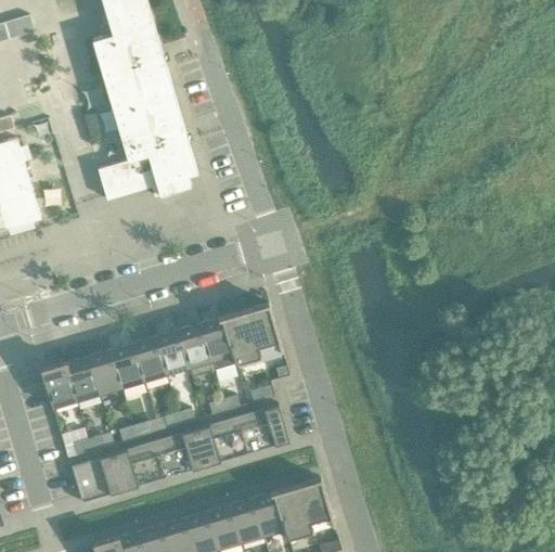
[(101,0),(112,36),(92,41),(128,162),(98,170),(106,201),(152,188),(155,197),(191,187),(188,177),(197,175),(145,0),(101,0)]
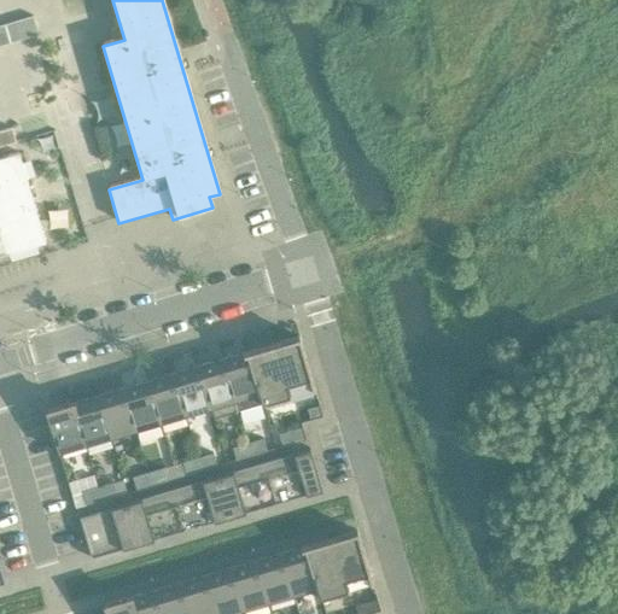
[(33,18),(0,28),(0,48),(39,37),(33,18)]
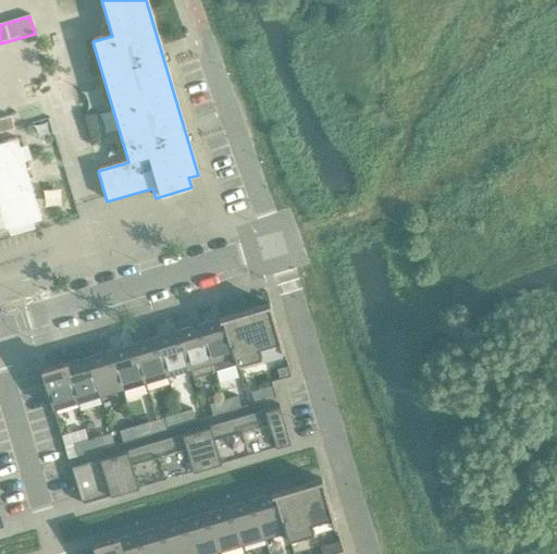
[(0,134),(14,131),(10,118),(0,120),(0,134)]
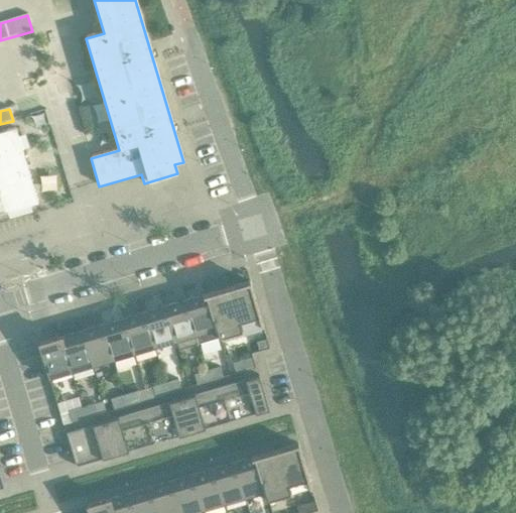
[(0,216),(38,205),(16,130),(0,134),(0,216)]
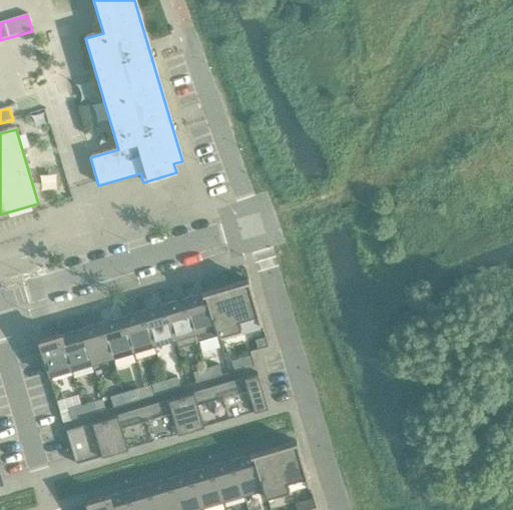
[(210,293),(205,294),(218,337),(261,324),(248,282),(210,293)]
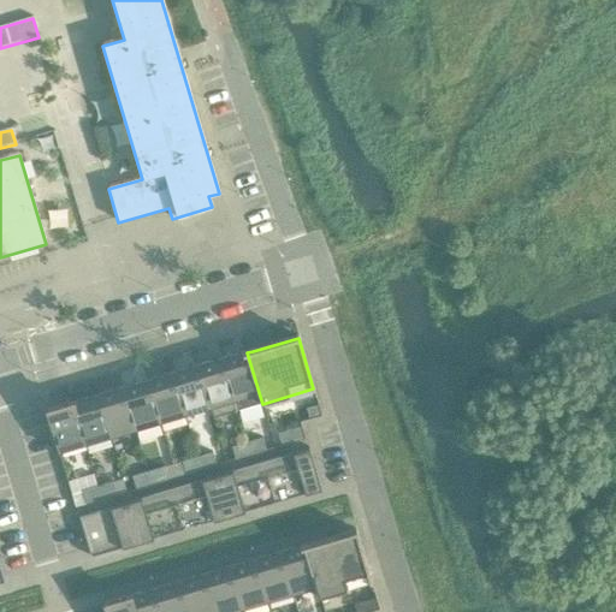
[(262,404),(247,352),(221,360),(235,402),(258,394),(260,404),(262,404)]
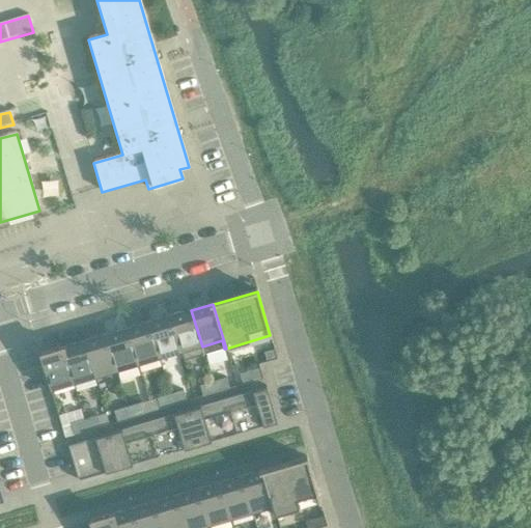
[(204,356),(202,346),(191,310),(170,317),(180,353),(184,362),(204,356)]
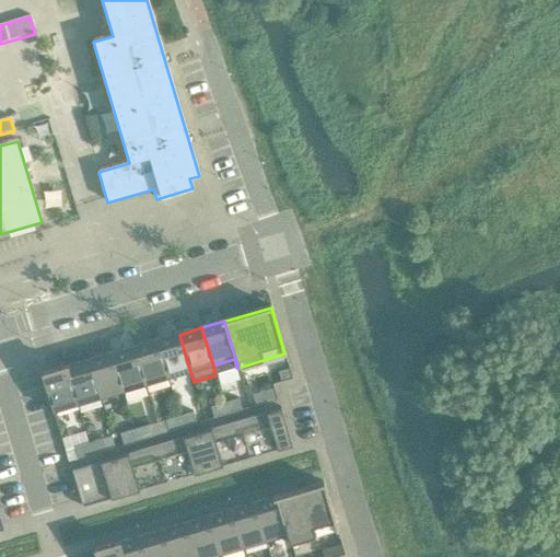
[(167,379),(190,372),(179,335),(156,341),(167,379)]
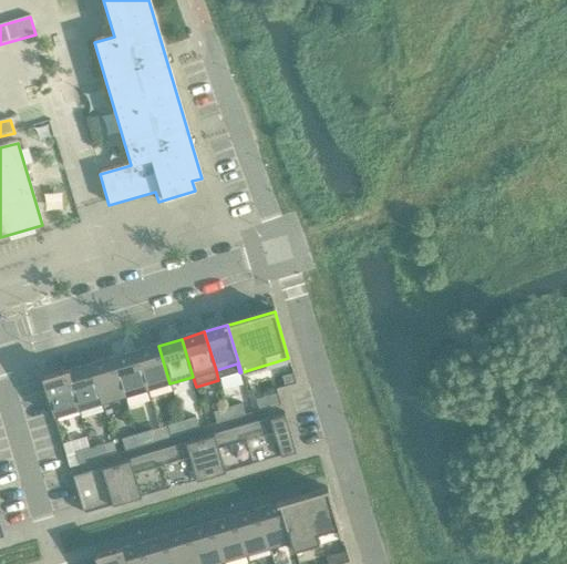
[(146,390),(169,383),(158,346),(135,352),(146,390)]
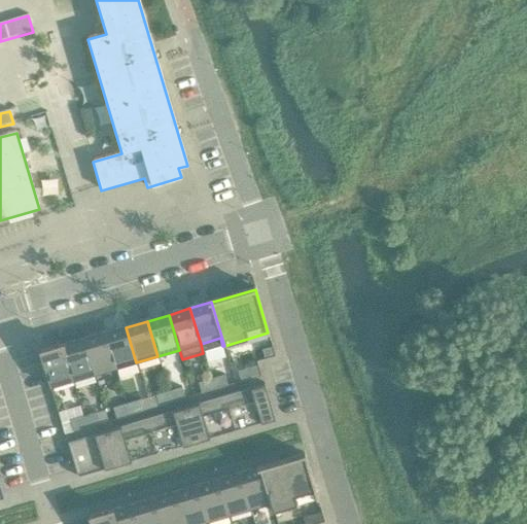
[(136,362),(126,327),(104,334),(115,369),(136,362)]
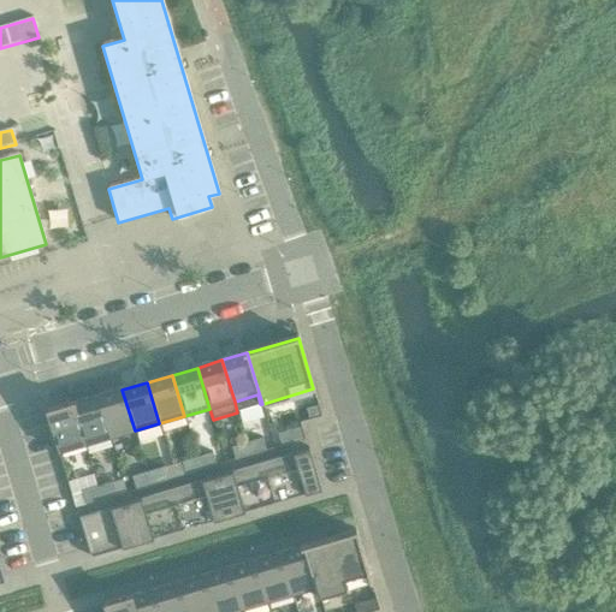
[(98,397),(110,438),(135,431),(122,390),(98,397)]
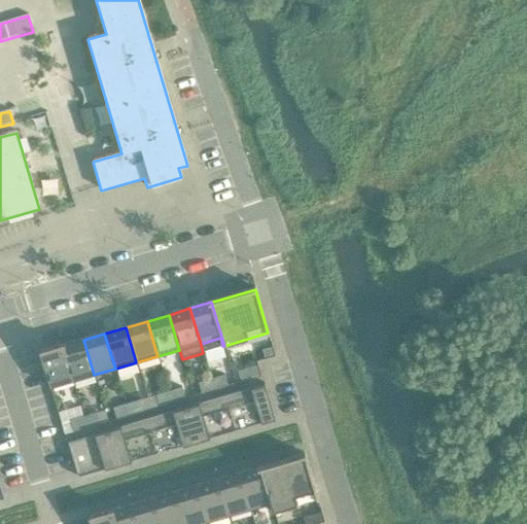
[(94,375),(83,340),(62,346),(72,382),(94,375)]
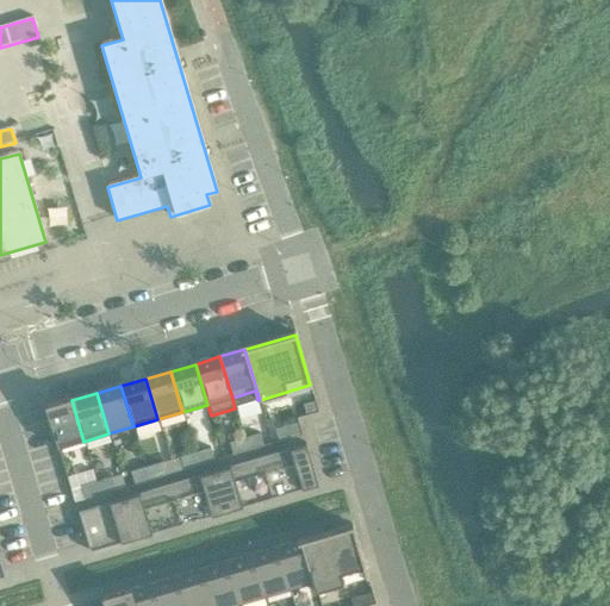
[(45,408),(57,449),(83,442),(72,400),(45,408)]
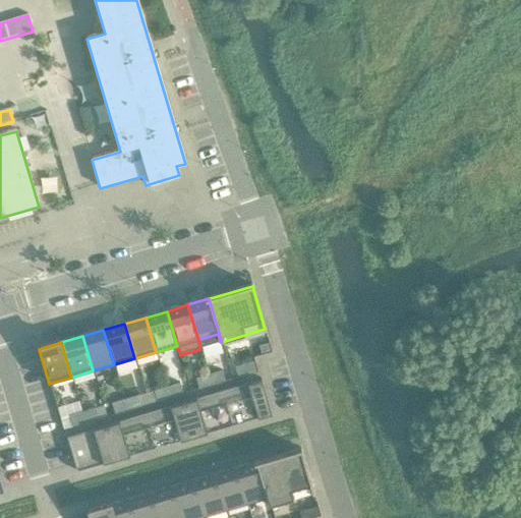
[(272,353),(269,343),(258,346),(262,356),(272,353)]
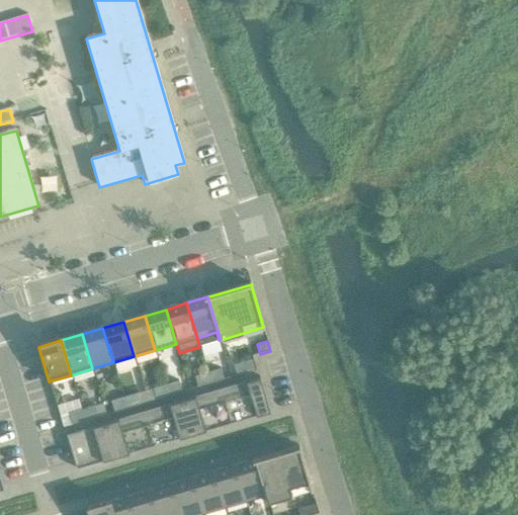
[(234,366),(237,376),(256,371),(253,360),(234,366)]
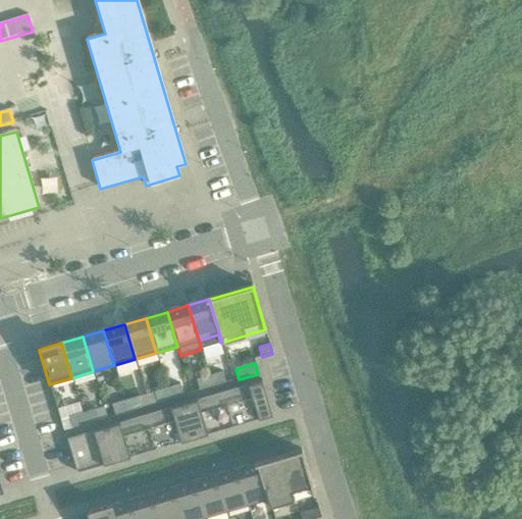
[(212,387),(225,383),(222,373),(209,376),(212,387)]
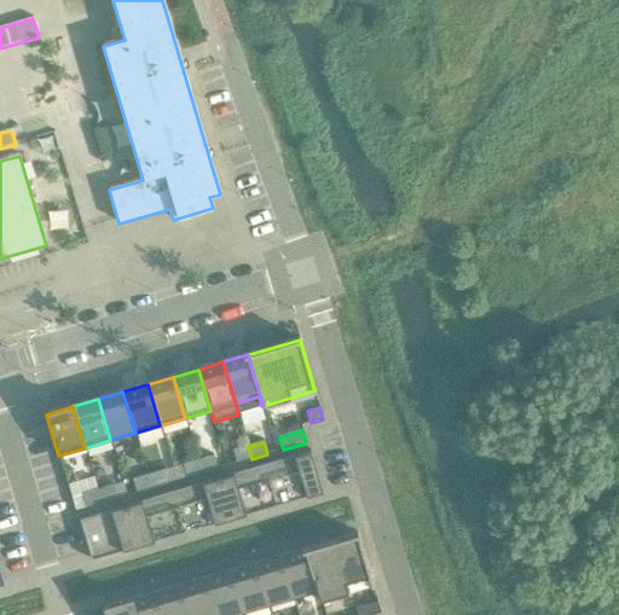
[(248,446),(232,451),(237,464),(252,459),(248,446)]
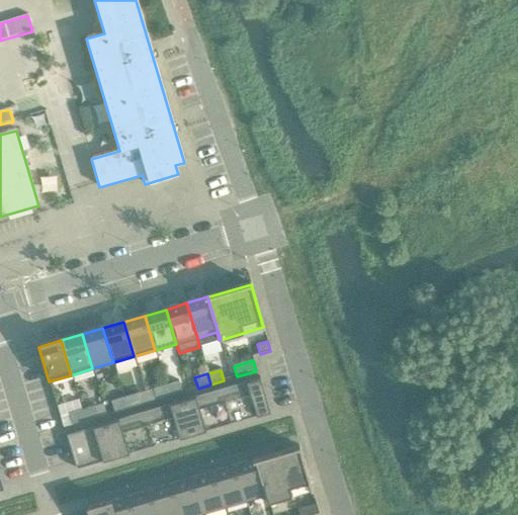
[(231,425),(270,413),(260,378),(221,390),(231,425)]
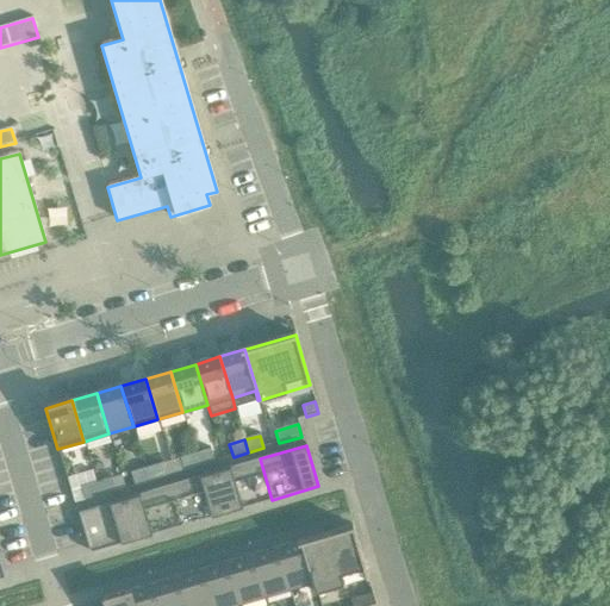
[(199,467),(215,462),(210,450),(195,455),(199,467)]
